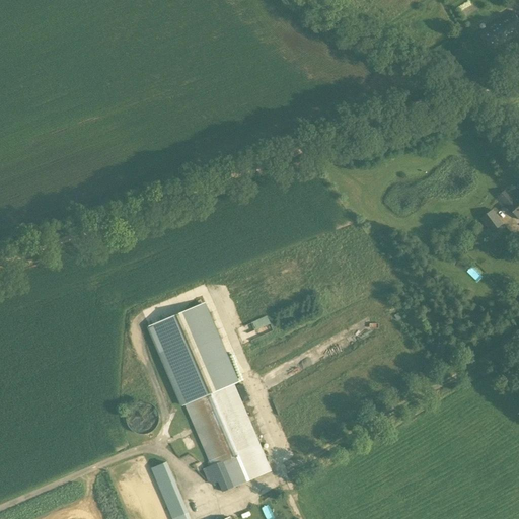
[(518,192),(512,199),(505,190),(498,197),(505,205),(518,220),(518,192)]
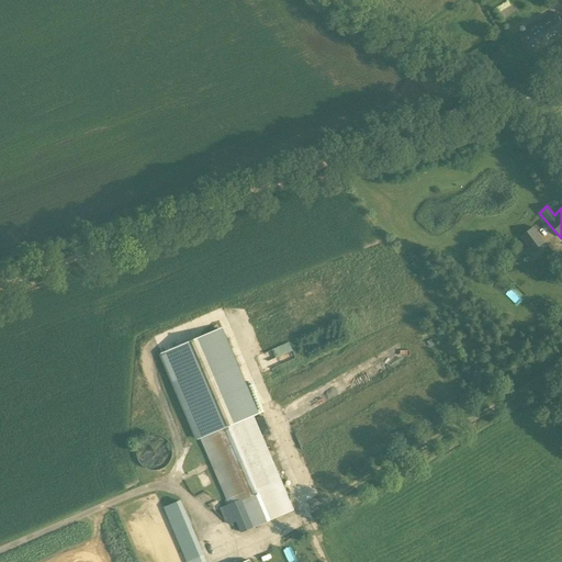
[(543,243),(532,227),(520,237),(528,248),(526,250),(534,260),(542,254),(538,247),(543,243)]
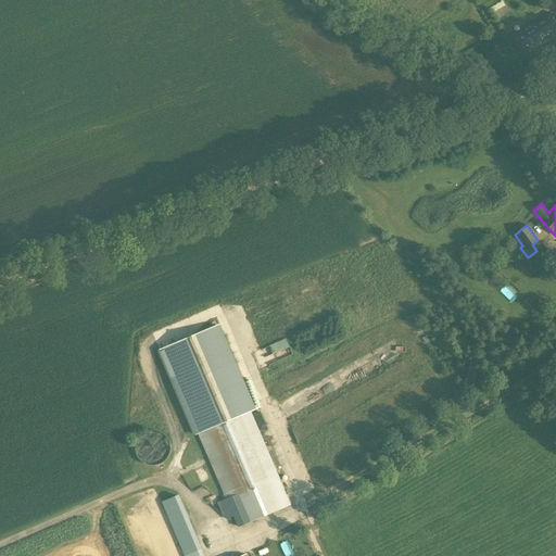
[(251,412),(255,409),(219,325),(159,350),(194,436),(199,434),(225,495),(222,496),(224,501),(219,503),(226,520),(234,517),(237,528),(291,505),(251,412)]
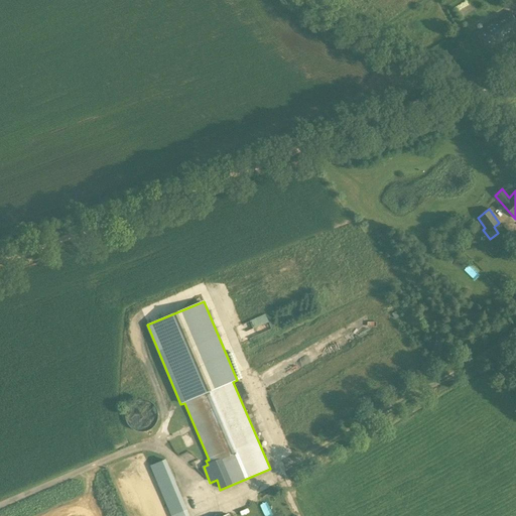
[(157,411),(154,407),(151,403),(146,401),(141,400),(136,401),(132,403),(128,406),(126,411),(125,416),(126,421),(128,425),(132,429),(136,431),(141,432),(146,431),(151,429),(154,426),(157,421),(157,416),(157,411)]
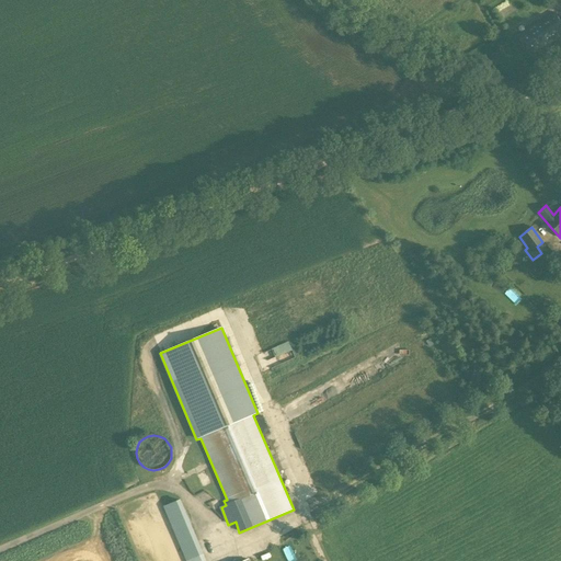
[(205,560),(190,524),(180,500),(163,506),(173,531),(185,560),(205,560)]
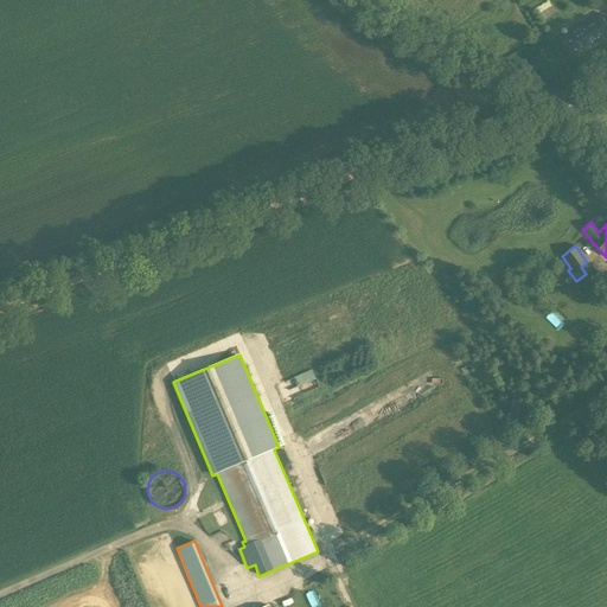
[(269,606),(268,606),(264,606),(298,606),(293,595),(268,605),(269,606)]
